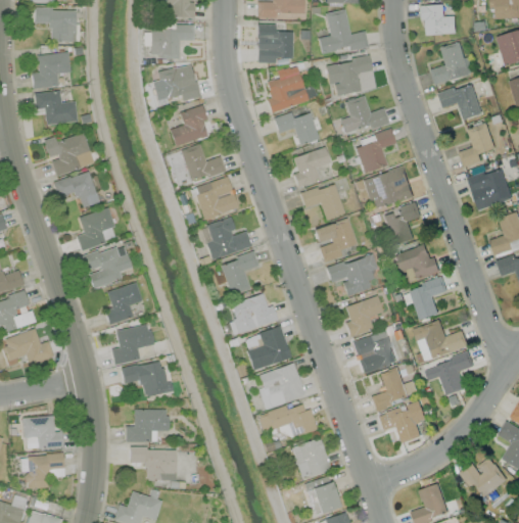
[(189,0),(155,0),(156,5),(171,5),(171,17),(194,17),(195,2),(190,1),(189,0)]
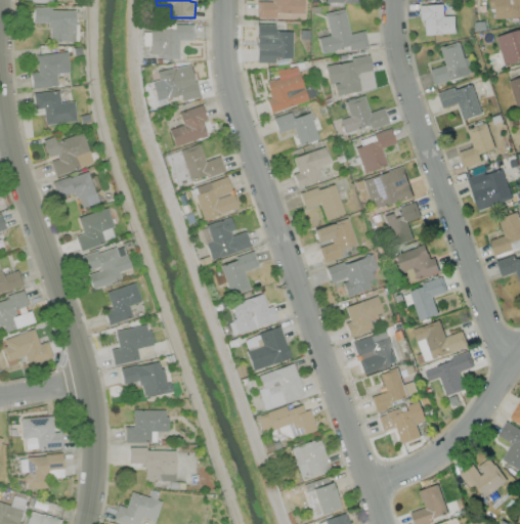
[(305,13),(305,0),(272,0),(273,1),(259,1),(259,17),(277,17),(277,12),(305,13)]
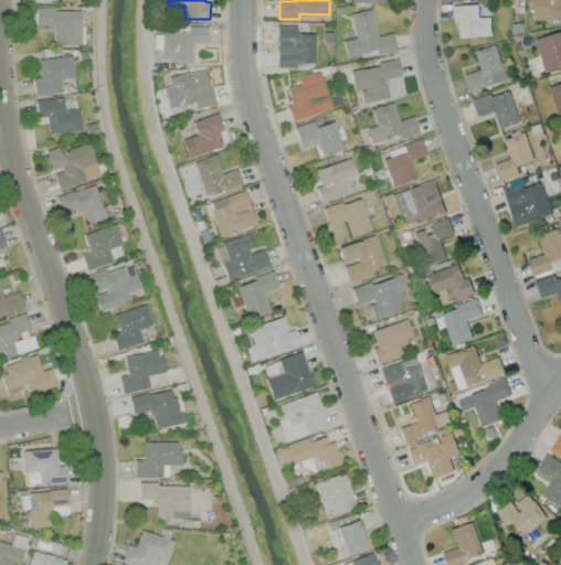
[(560,0),(533,0),(533,10),(539,10),(539,20),(560,19),(560,0)]
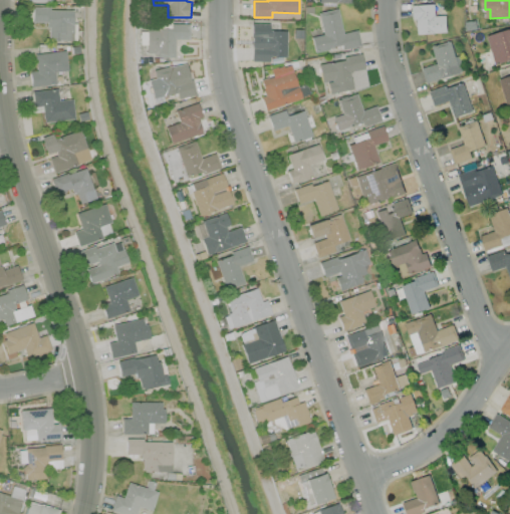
[(417,6),(419,35),(450,33),(449,16),(439,16),(438,5),(417,6)]
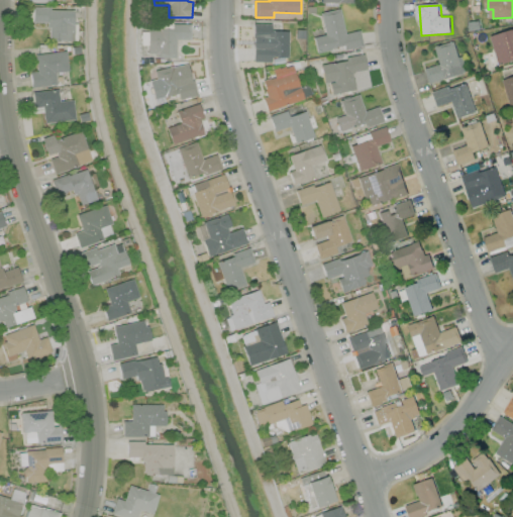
[(77,40),(77,28),(76,28),(76,9),(35,8),(35,22),(50,22),(50,40),(77,40)]
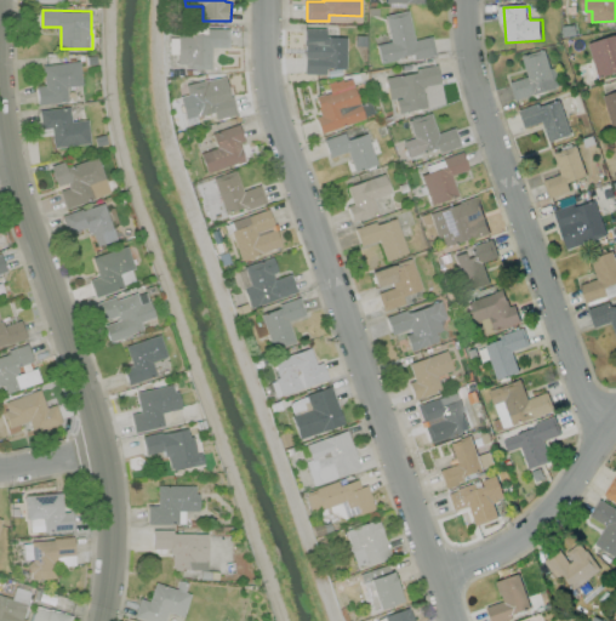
[(438,55),(434,36),(416,40),(410,11),(387,16),(392,43),(378,45),(382,62),(416,56),(416,60),(438,55)]
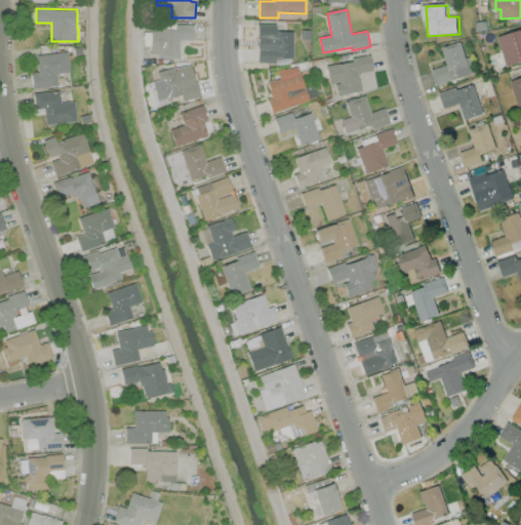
[(195,40),(196,25),(175,24),(175,30),(152,29),(151,57),(181,57),(181,40),(195,40)]
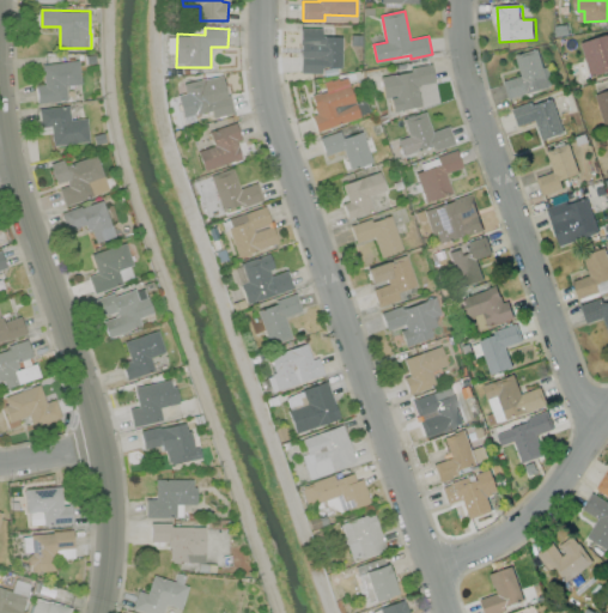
[(345,37),(324,36),(324,29),(304,28),(303,73),(323,73),(323,67),(344,68),(345,37)]
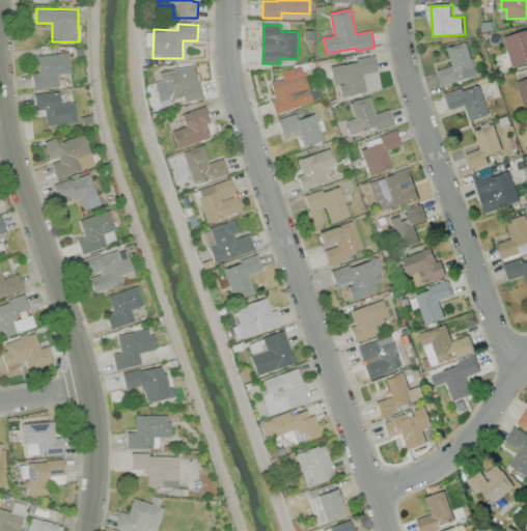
[(526,31),(507,36),(515,68),(526,65),(526,31)]
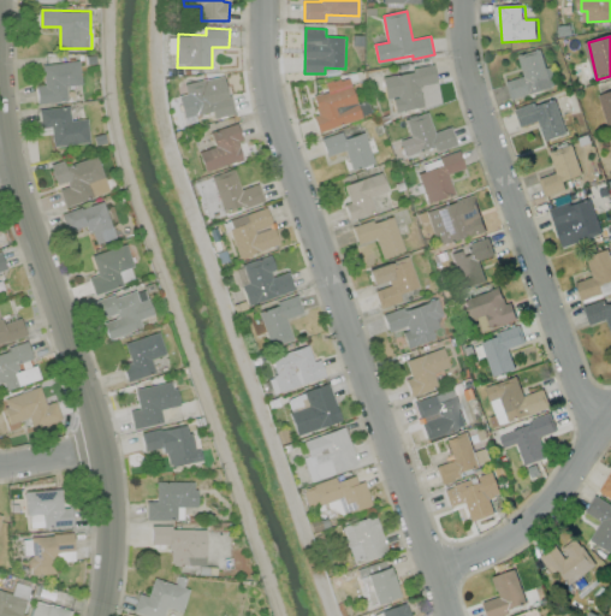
[(514,100),(561,88),(556,71),(550,72),(544,51),(521,57),(527,77),(509,82),(514,100)]
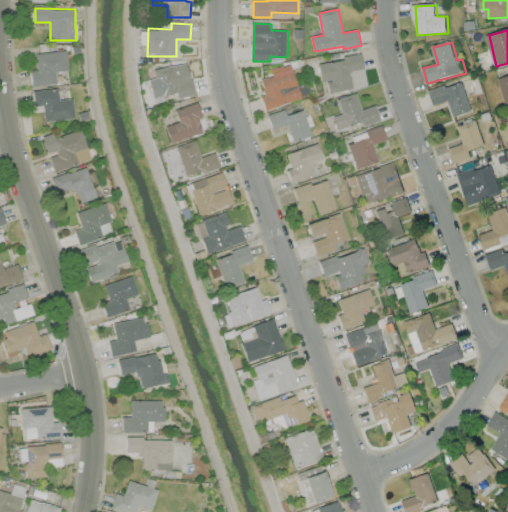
[(36,54),(38,70),(32,71),(33,86),(58,83),(56,71),(69,70),(67,50),(36,54)]
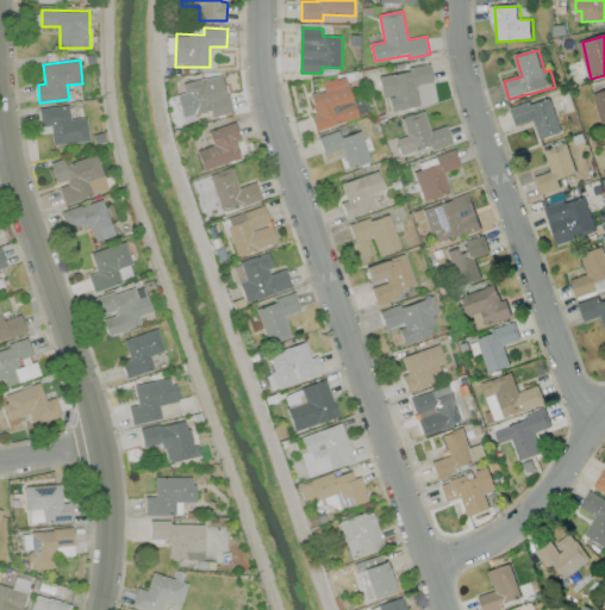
[(384,98),(391,97),(392,111),(420,107),(418,85),(434,83),(432,67),(381,74),(384,98)]
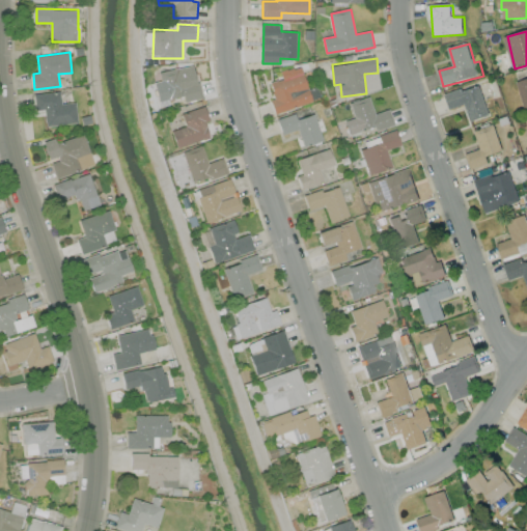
[(203,99),(195,65),(161,73),(162,81),(156,82),(160,101),(185,95),(186,103),(203,99)]
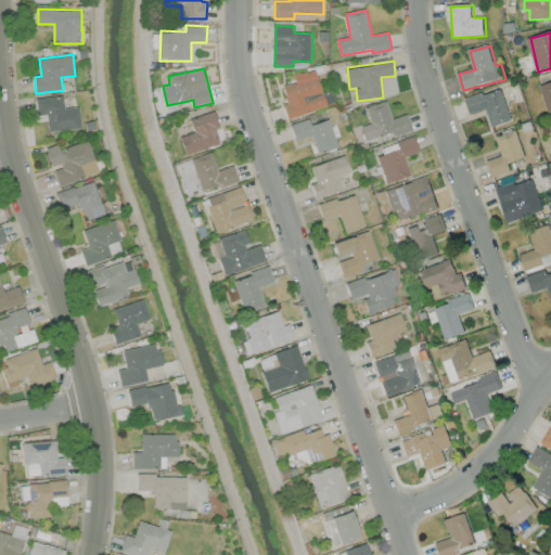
[(328,106),(318,76),(283,87),(289,103),(284,104),(289,118),(328,106)]
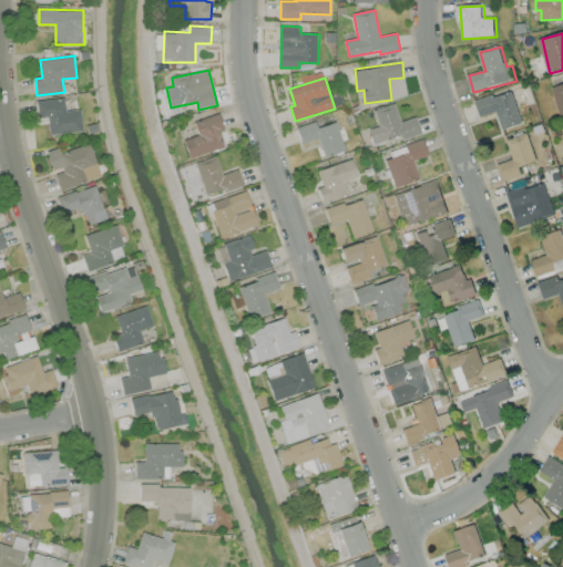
[(525,124),(515,92),(497,98),(495,95),(477,101),(482,117),(499,113),(504,131),(525,124)]
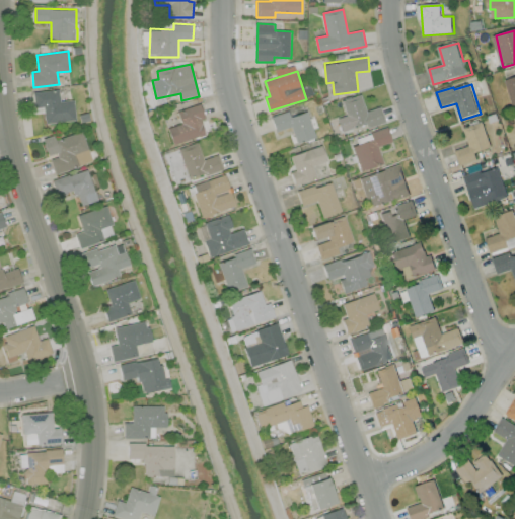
[(47,124),(77,121),(75,99),(62,101),(61,90),(34,92),(35,107),(45,106),(47,124)]
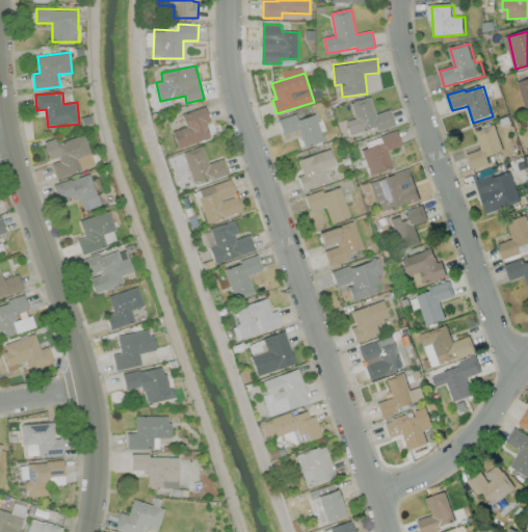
[(397,125),(392,109),(376,114),(371,97),(351,104),(357,118),(347,122),(351,135),(375,127),(377,131),(397,125)]
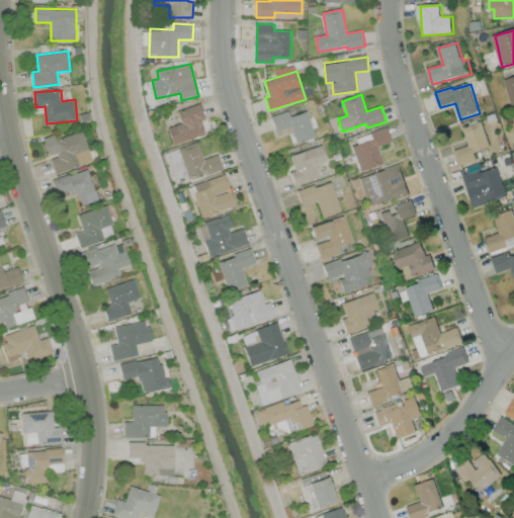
[(182,122),(169,127),(175,145),(206,135),(201,119),(205,118),(200,103),(178,111),(182,122)]
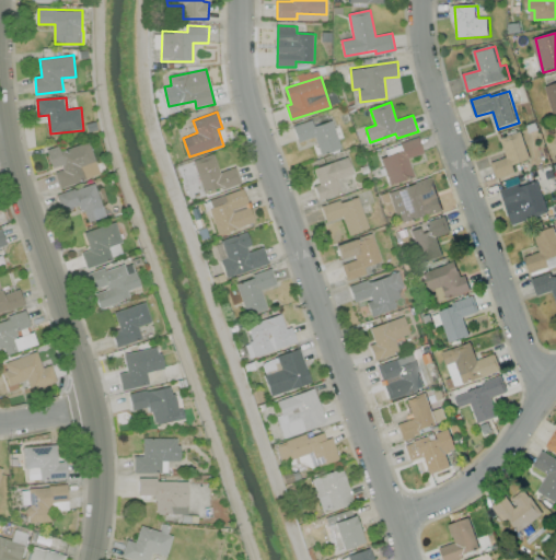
[(333,120),(314,126),(313,120),(294,126),(300,142),(315,137),(322,155),(342,149),(333,120)]
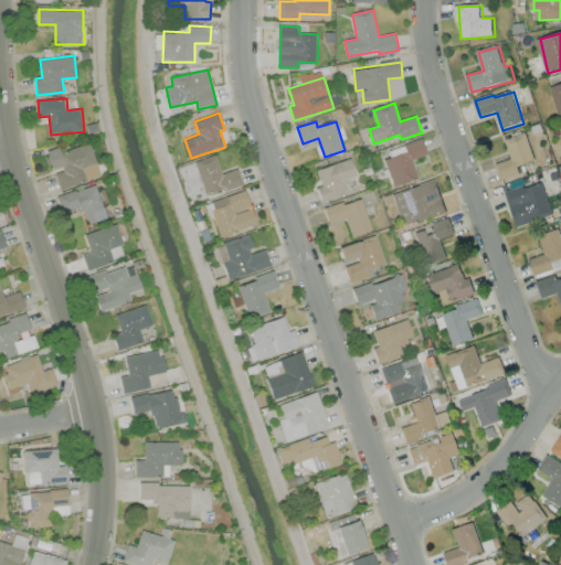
[(520,167),(538,161),(529,134),(508,140),(515,160),(498,164),(504,181),(522,174),(520,167)]
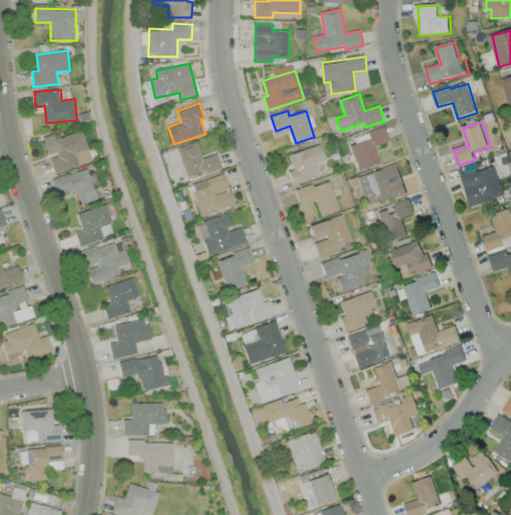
[(350,145),(359,170),(382,162),(376,146),(390,141),(385,127),(357,136),(359,142),(350,145)]
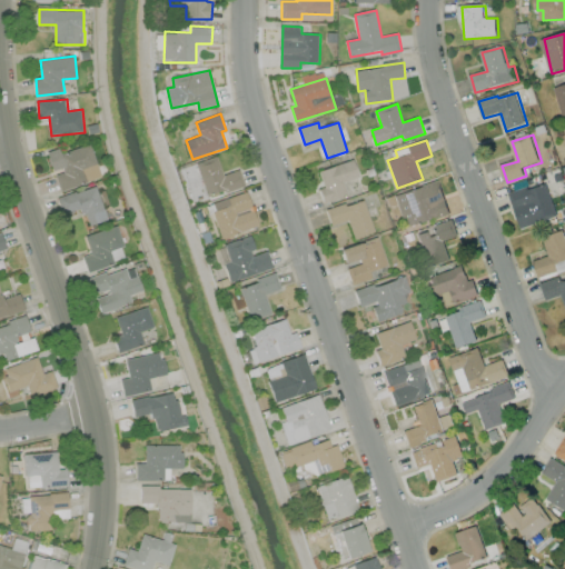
[(102,178),(92,143),(62,153),(60,149),(48,152),(55,173),(56,172),(61,190),(102,178)]
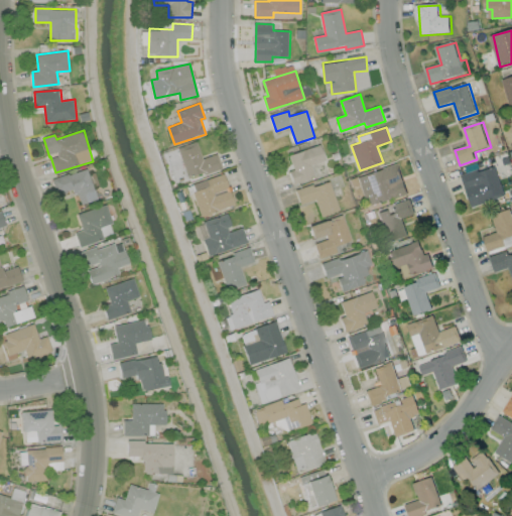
[(203,158),(198,142),(179,148),(188,178),(223,167),(218,153),(203,158)]
